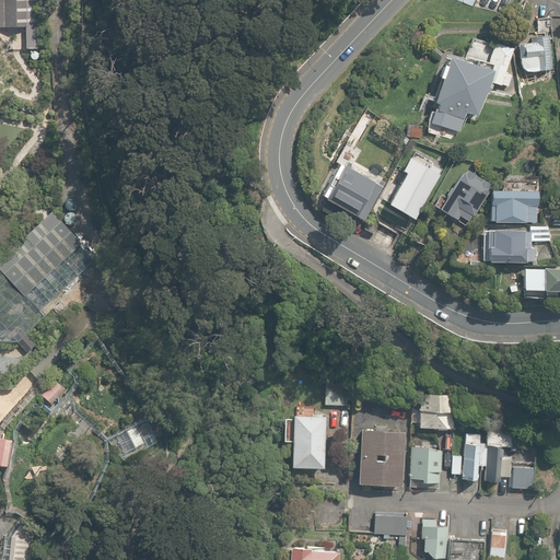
[(38,47),(37,0),(0,0),(0,26),(15,26),(25,26),(25,47),(38,47)]
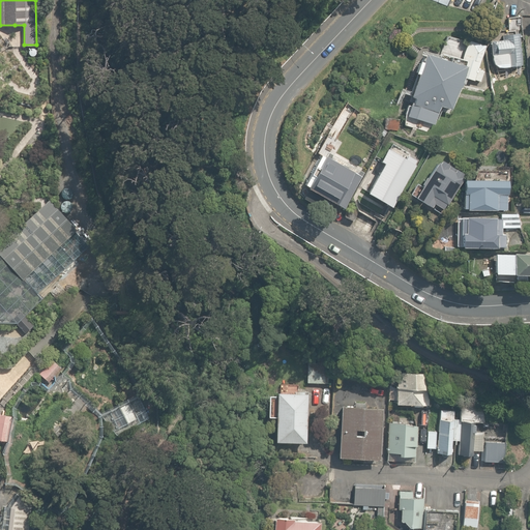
[(523,35),(529,35),(529,16),(521,16),(523,35)]
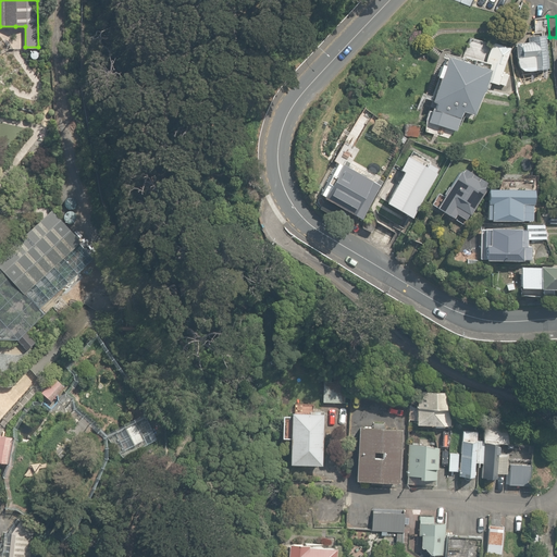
[(533,19),(535,37),(545,36),(548,36),(547,17),(533,19)]
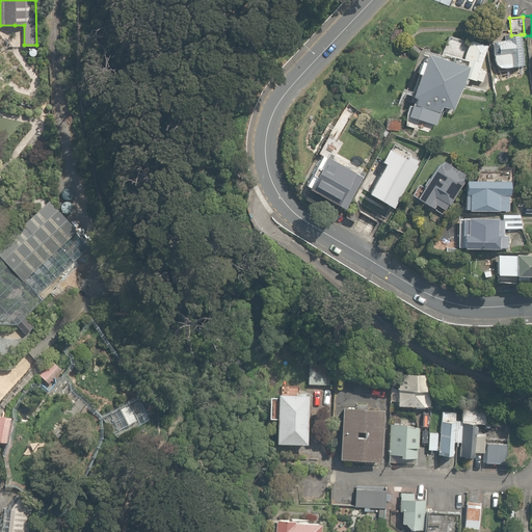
[(499,68),(504,69),(524,65),(521,34),(511,35),(504,36),(504,41),(491,42),(494,59),(495,64),(499,68)]
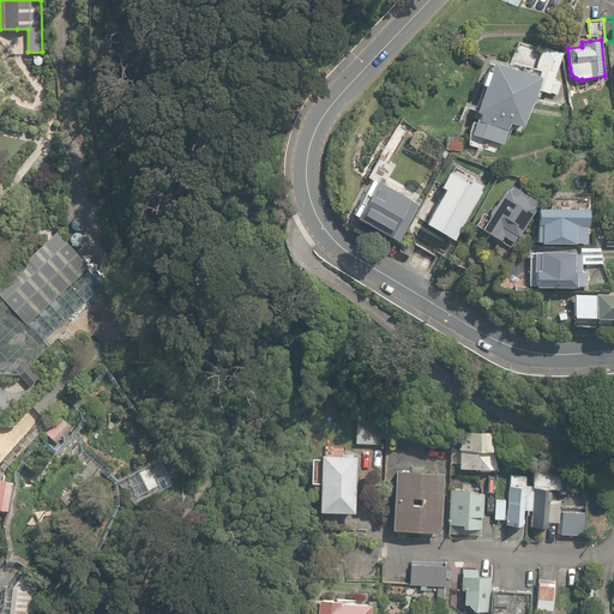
[(471,134),(504,144),(510,124),(522,127),(533,95),(540,97),(541,91),(549,94),(549,92),(557,95),(560,83),(553,80),(561,54),(541,47),(535,70),(522,66),(519,72),(491,62),(487,72),(485,72),(480,85),(483,86),(475,113),(480,114),(477,121),(476,120),(471,134)]
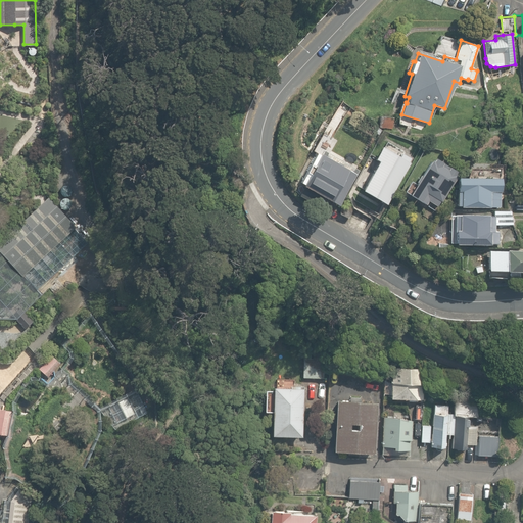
[(343,122),(350,109),(342,104),(335,116),(343,122)]
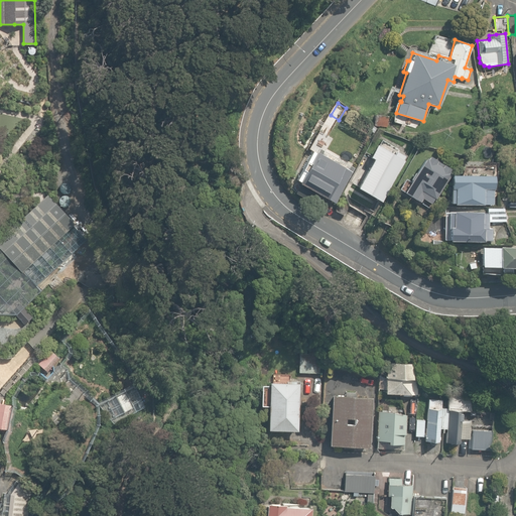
[(356,119),(358,115),(350,110),(348,114),(356,119)]
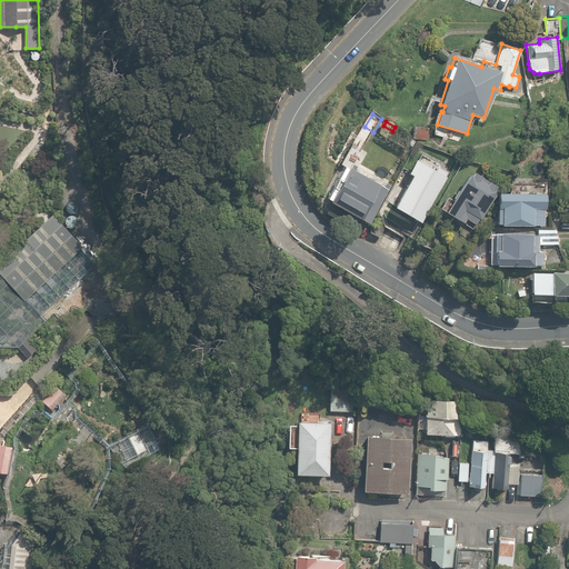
[(412,139),(427,140),(428,128),(413,127),(412,139)]
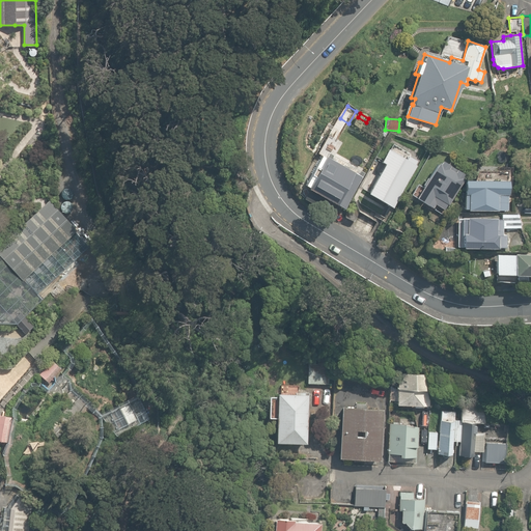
[(367,193),(393,207),(417,165),(416,164),(417,162),(409,158),(407,160),(388,148),(381,161),(385,163),(367,193)]
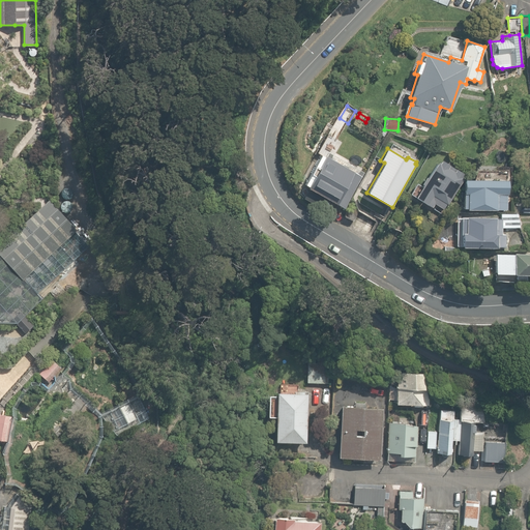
[(306,187),(344,208),(364,173),(357,169),(355,172),(325,155),(325,156),(322,154),(304,184),(307,185),(306,187)]
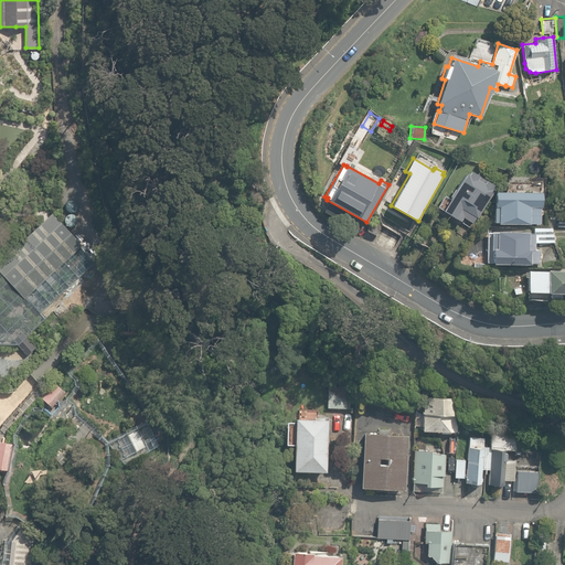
[(456,217),(458,220),(464,211),(461,210),(461,209),(476,217),(490,193),(492,194),(497,187),(469,170),(468,173),(466,172),(455,189),(449,196),(450,196),(443,211),(455,219),(456,217)]
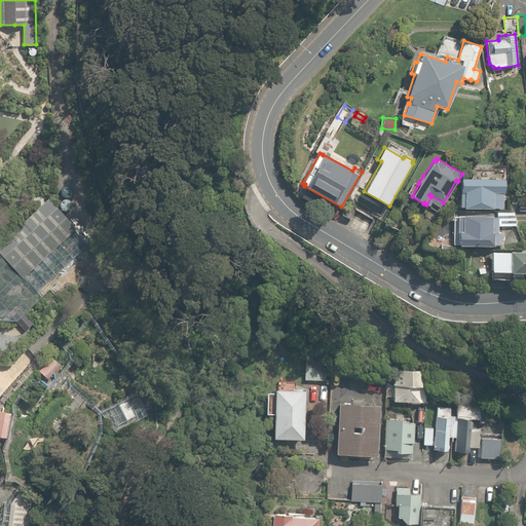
[(463,208),(493,209),(493,208),(499,208),(499,196),(501,196),(501,192),(504,192),(504,180),(496,180),(496,178),(460,178),(460,207),(463,207),(463,208)]
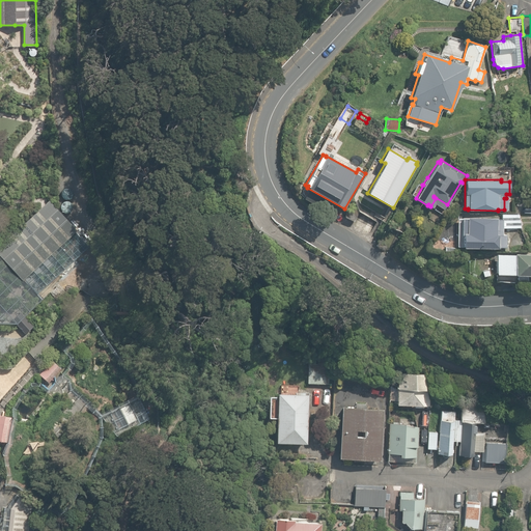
[(71,188),(66,188),(64,189),(62,191),(62,195),(63,197),(66,199),(70,198),(73,196),(74,193),(73,190),(71,188)]
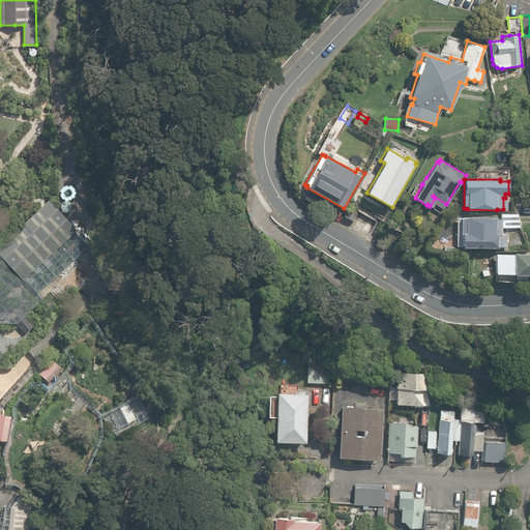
[(75,231),(77,229),(59,209),(49,199),(0,243),(0,254),(23,278),(24,277),(75,231)]
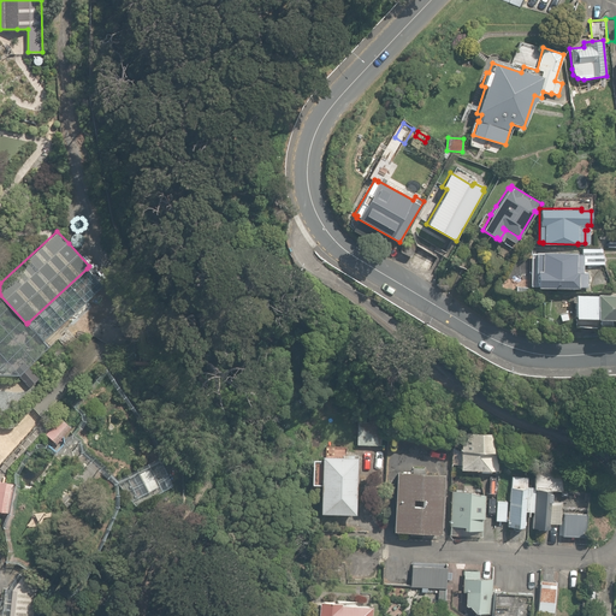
[(81,234),(77,232),(73,235),(71,237),(71,241),(73,244),(77,247),(81,246),(83,243),(84,240),(83,236),(81,234)]
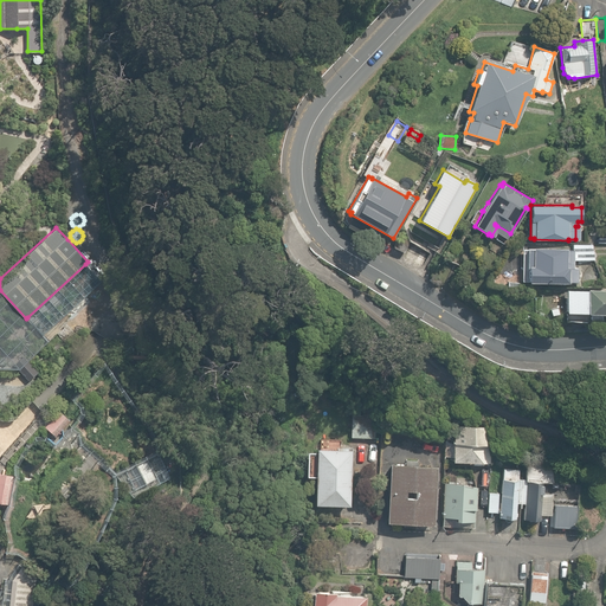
[(393,247),(404,253),(411,238),(400,232),(393,247)]
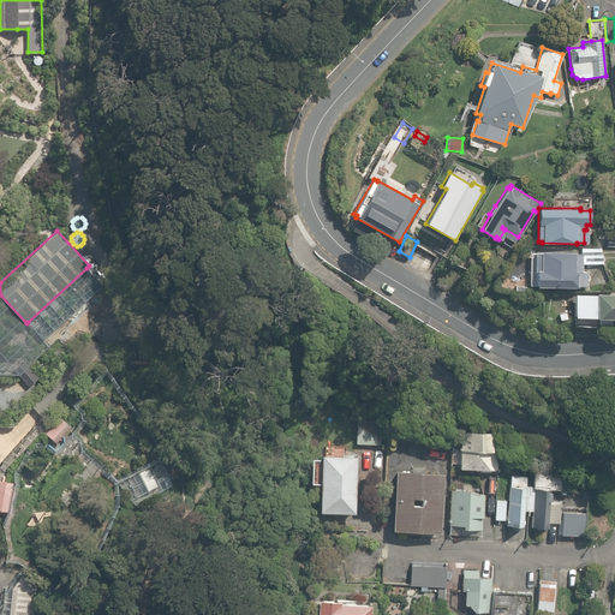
[(517,246),(495,287),(530,290),(530,246),(517,246)]
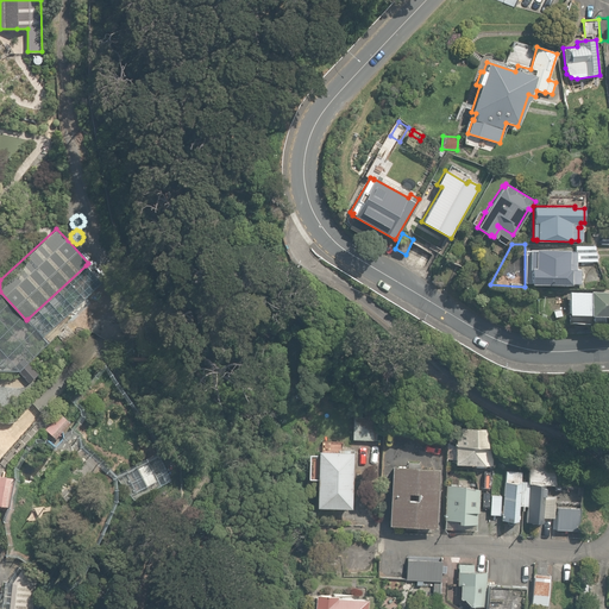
[(531,269),(531,284),(581,284),(581,269),(577,269),(577,262),(597,262),(595,246),(576,246),(576,252),(570,252),(570,251),(535,251),(535,269),(531,269)]
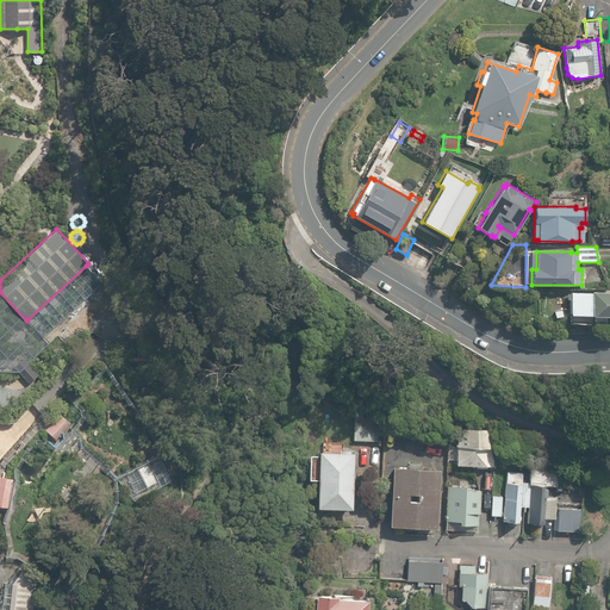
[(27,319),(43,336),(101,282),(86,266),(27,319)]
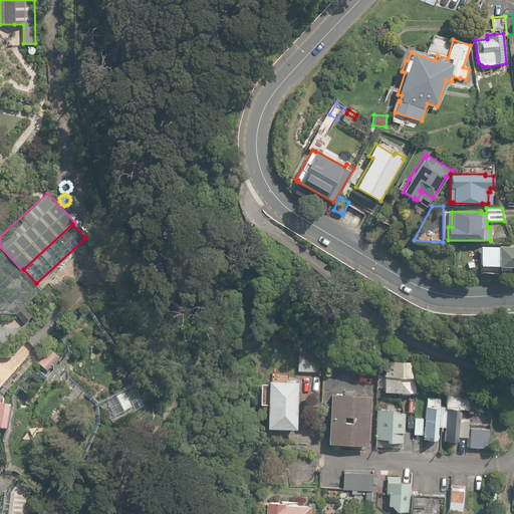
[(481,265),(513,265),(513,245),(499,246),(481,246),(481,248),(477,247),(477,252),(481,252),(481,265)]
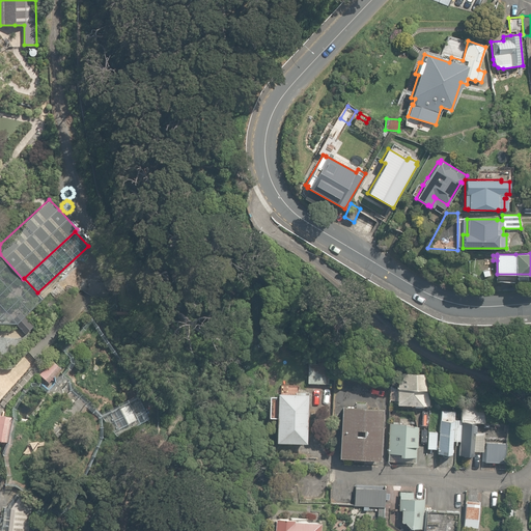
[(23,279),(0,254),(0,320),(17,322),(42,298),(37,292),(24,278),(23,279)]
